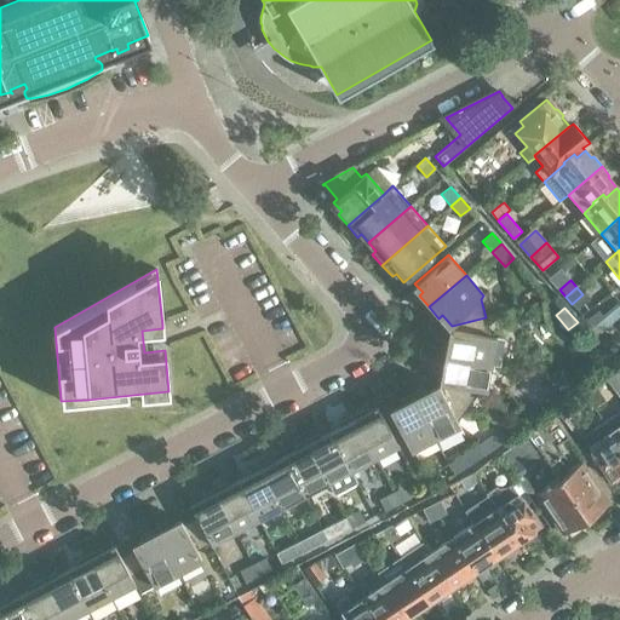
[(585,321),(592,328),(598,336),(610,326),(597,310),(585,321)]
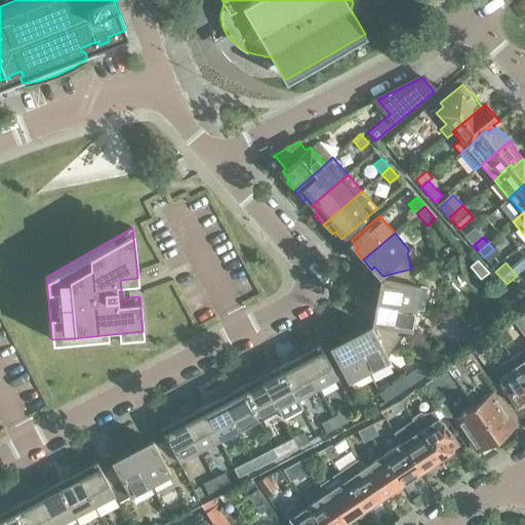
[(376,287),(373,300),(415,308),(419,285),(415,284),(411,269),(382,276),(380,288),(376,287)]
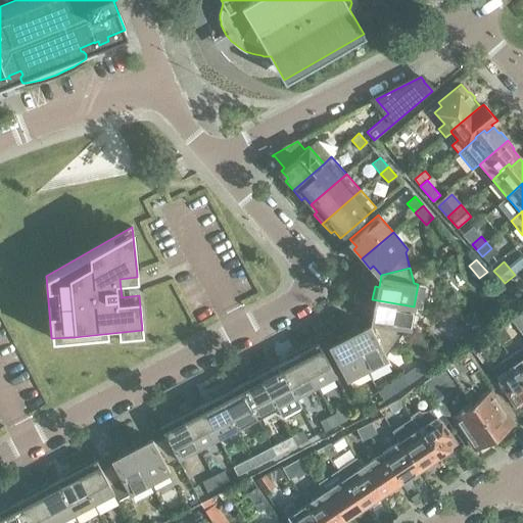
[(410,330),(414,306),(372,299),(370,312),(374,313),(372,324),(395,342),(406,329),(410,330)]
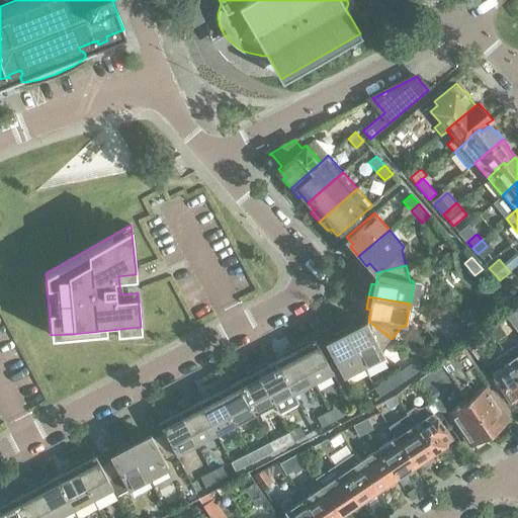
[(355,323),(344,329),(363,366),(383,355),(382,352),(392,339),(368,321),(357,327),(355,323)]
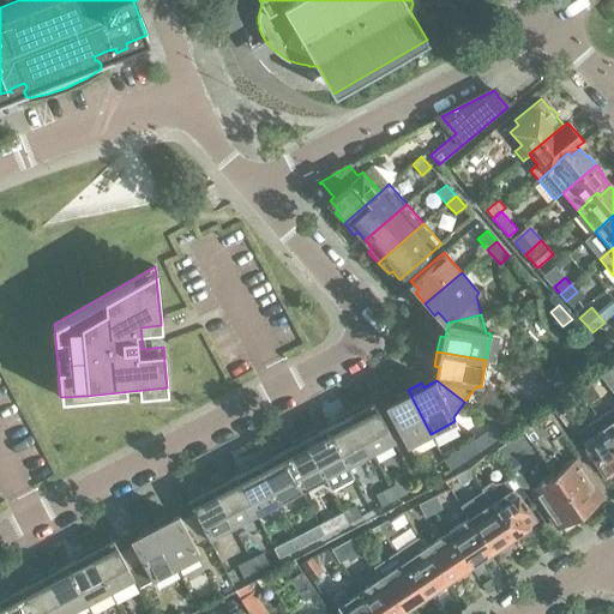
[(595,396),(587,384),(579,389),(588,402),(595,396)]
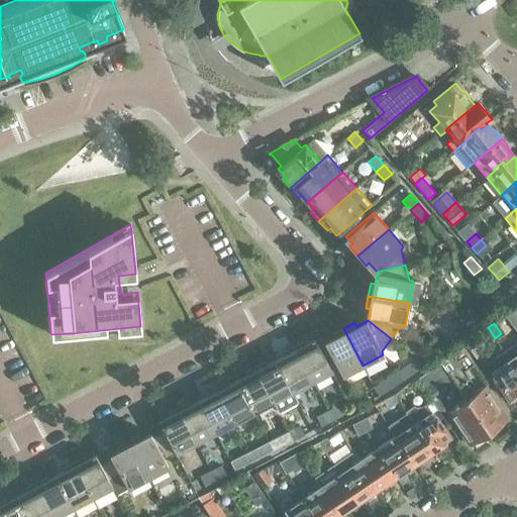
[(342,376),(363,366),(343,328),(332,334),(334,337),(325,342),(342,376)]
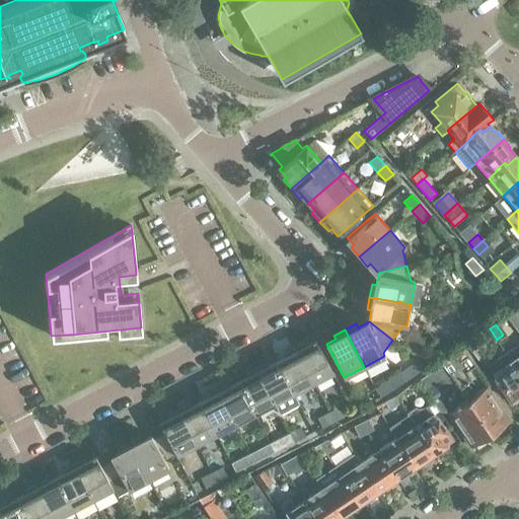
[(467,345),(472,352),(483,345),(477,338),(467,345)]
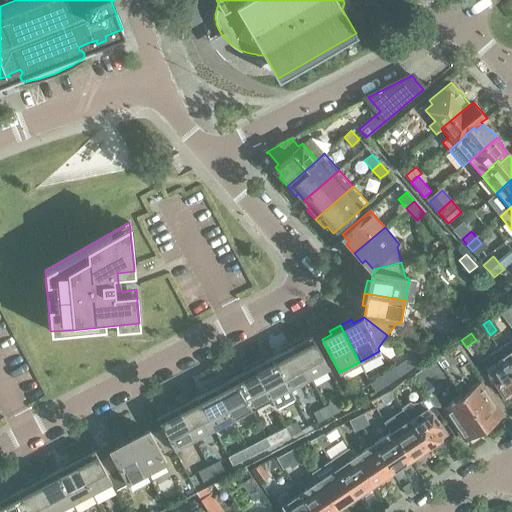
[(290,343),(309,378),(329,368),(312,336),(303,341),(302,337),(290,343)]
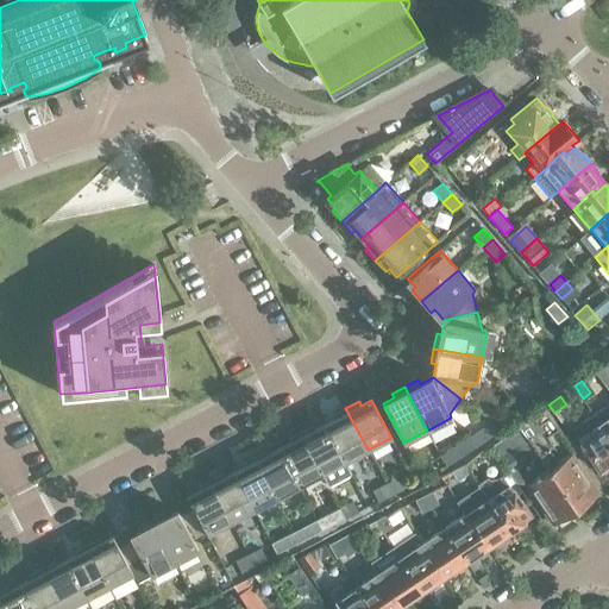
[(506,414),(514,424),(528,412),(521,403),(506,414)]
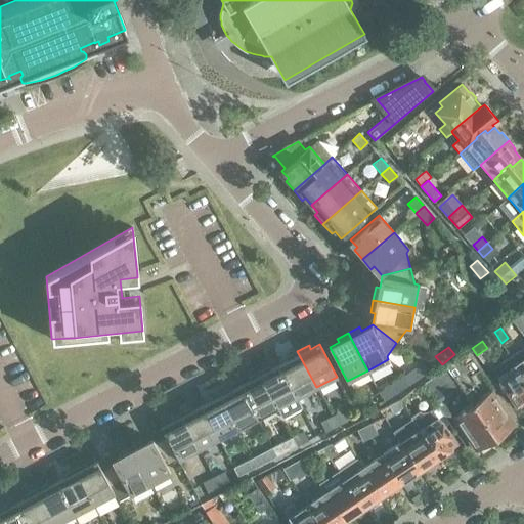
[(523,355),(520,349),(513,354),(523,370),(523,355)]
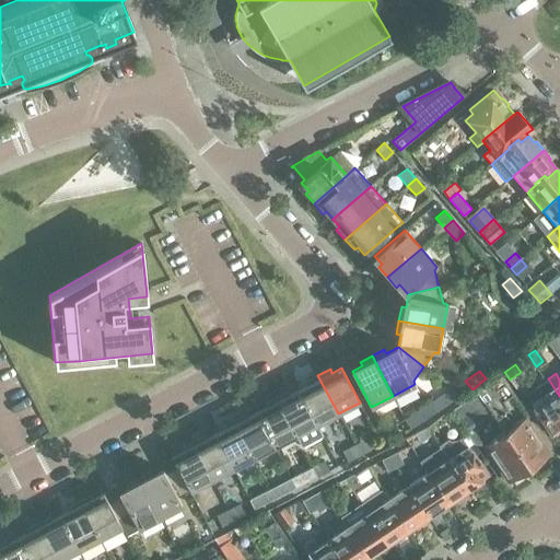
[(504,383),(506,382),(501,374),(490,382),(477,392),(494,417),(529,468),(549,455),(525,418),(514,426),(505,413),(511,409),(505,401),(514,396),(504,383)]
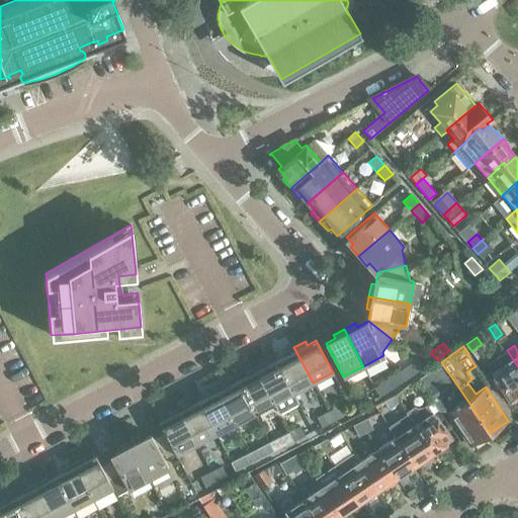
[(293,393),(313,382),(293,347),(282,353),(284,357),(276,361),(293,393)]
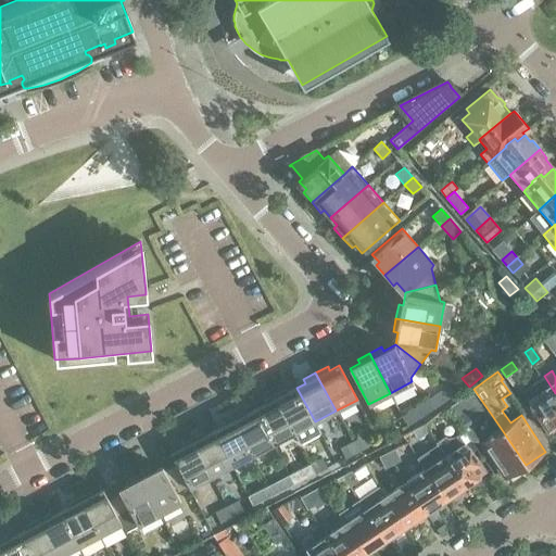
[(555,393),(544,376),(522,390),(527,396),(527,397),(547,429),(554,425),(555,427),(555,426),(555,393)]
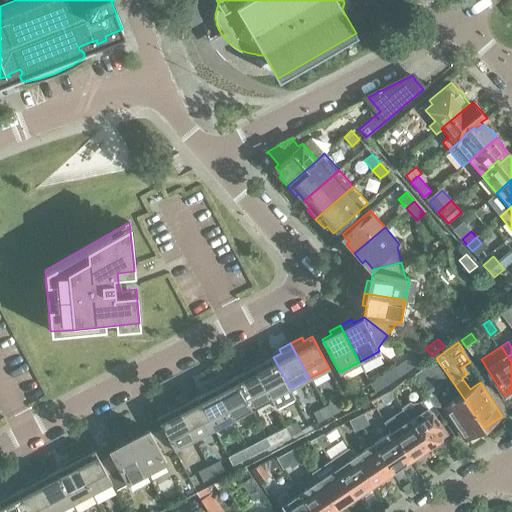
[(290,388),(273,357),(265,361),(263,358),(252,364),(271,399),(290,388)]
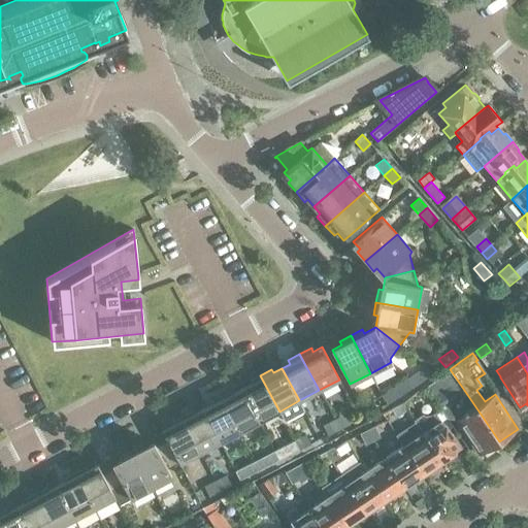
[(425,387),(441,409),(447,418),(453,414),(481,455),(499,441),(466,393),(450,369),(425,387)]
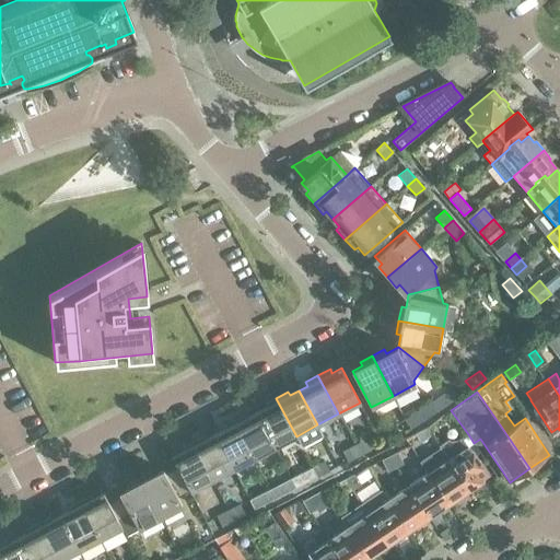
[(257,412),(276,447),(296,436),(276,398),(264,404),(266,408),(257,412)]
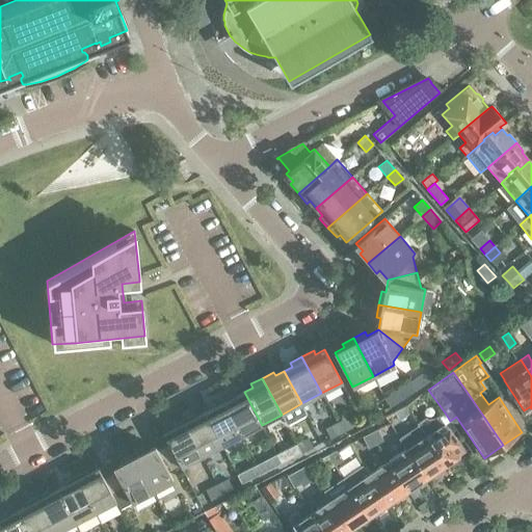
[(395,391),(400,400),(415,391),(408,382),(395,391)]
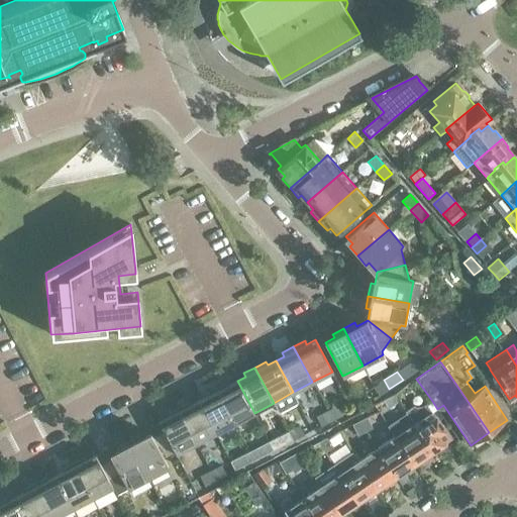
[(389,389),(384,380),(374,387),(379,395),(389,389)]
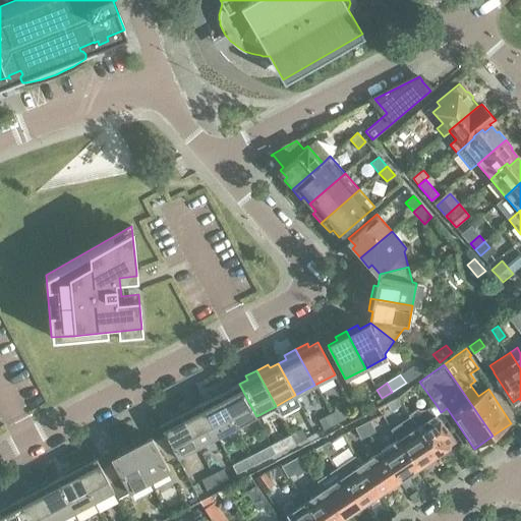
[(236,426),(256,416),(239,384),(231,388),(229,385),(218,391),(236,426)]
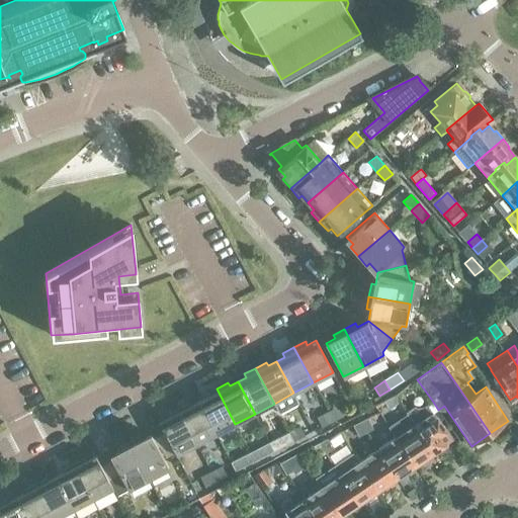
[(216,434),(235,424),(217,389),(205,395),(207,398),(199,402),(216,434)]
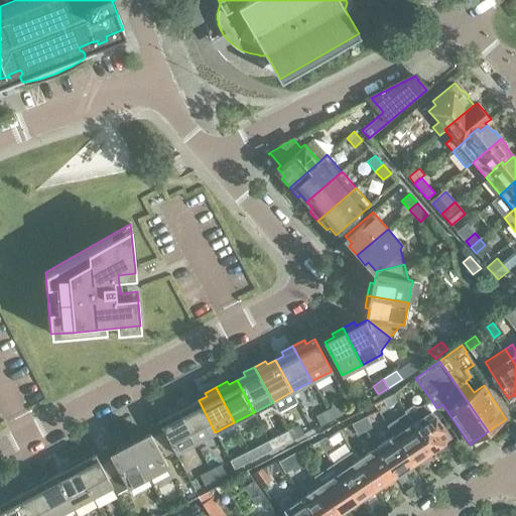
[(389,406),(397,401),(393,394),(385,398),(389,406)]
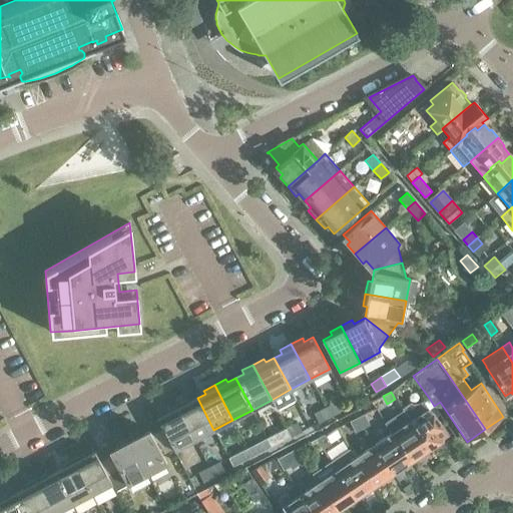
[(213,430),(197,398),(189,402),(187,399),(176,405),(194,440),(213,430)]
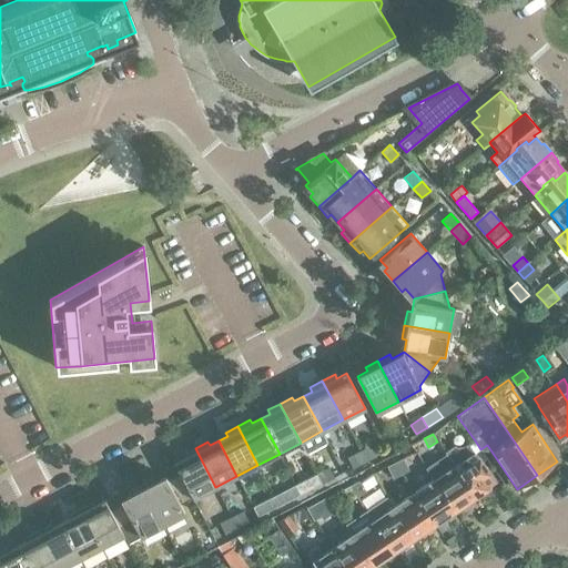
[(454,464),(476,495),(495,483),(475,453),(480,449),(475,440),(468,445),(467,444),(463,447),(456,447),(455,446),(446,452),(449,456),(454,464)]
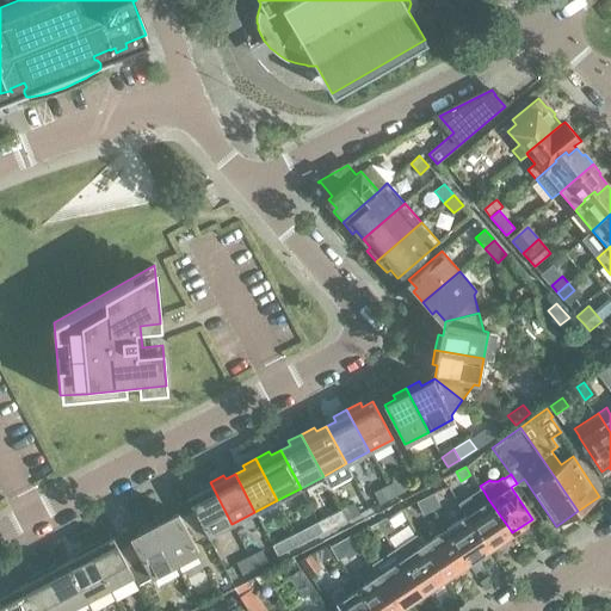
[(399,480),(387,486),(392,497),(405,489),(399,480)]
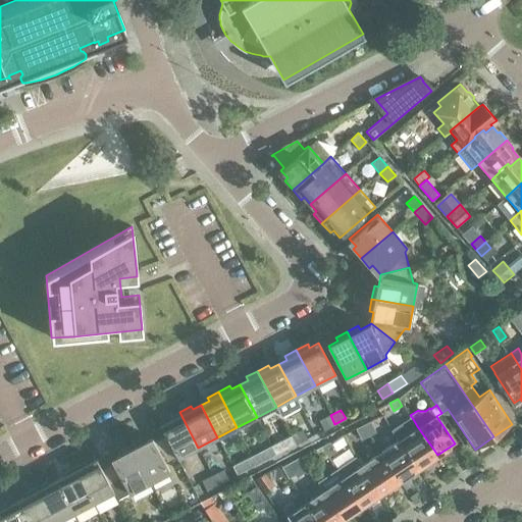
[(177,458),(198,448),(179,412),(168,418),(170,421),(161,426),(165,434),(177,458)]
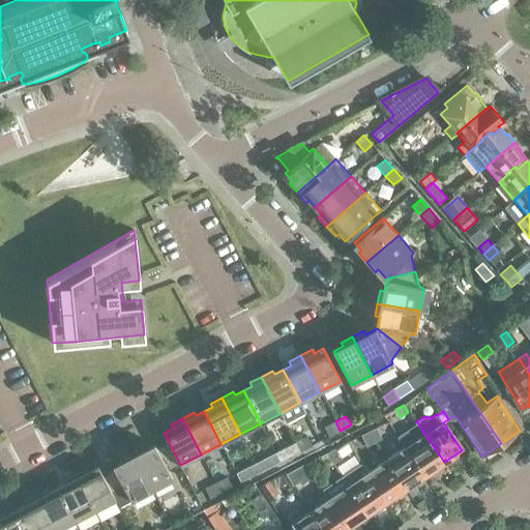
[(329,436),(340,431),(335,421),(324,428),(329,436)]
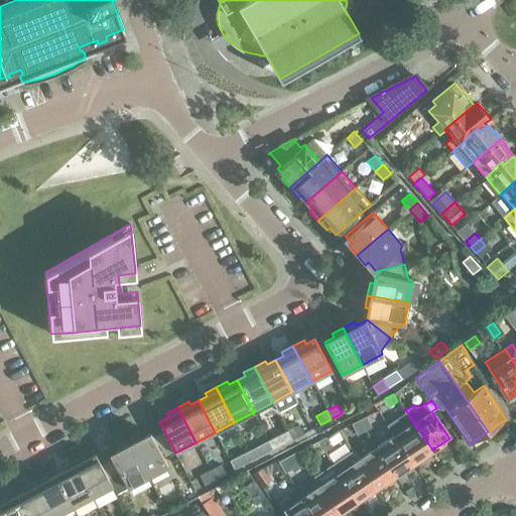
[(412,421),(408,414),(397,421),(401,427),(393,432),(415,464),(423,458),(422,457),(432,449),(412,421)]
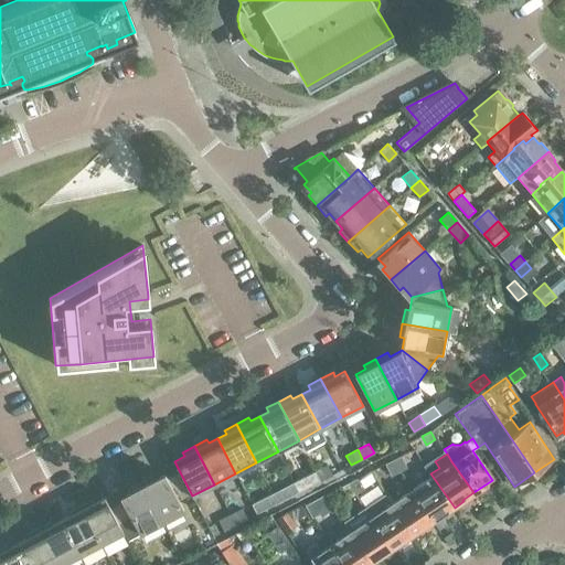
[(392,459),(398,470),(406,466),(401,455),(392,459)]
